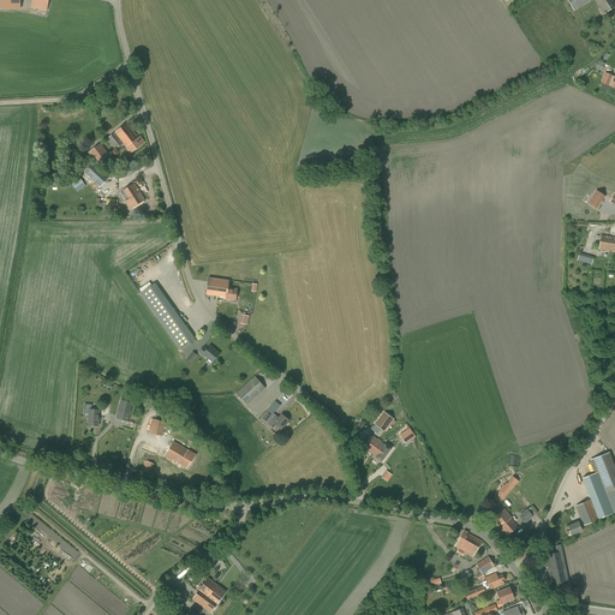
[(0,0),(0,10),(22,10),(22,7),(21,0),(0,0)]
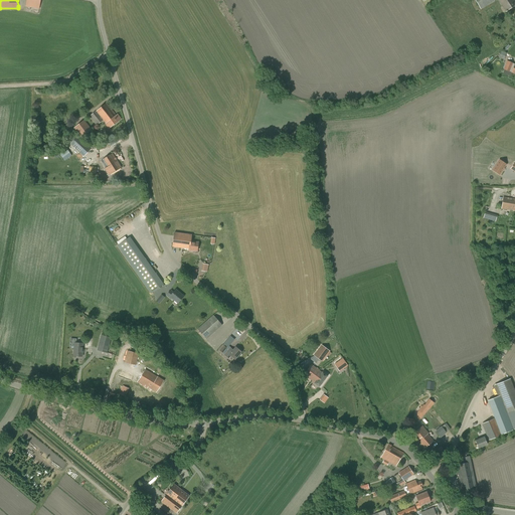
[(26,0),(25,7),(39,9),(40,0),(26,0)]
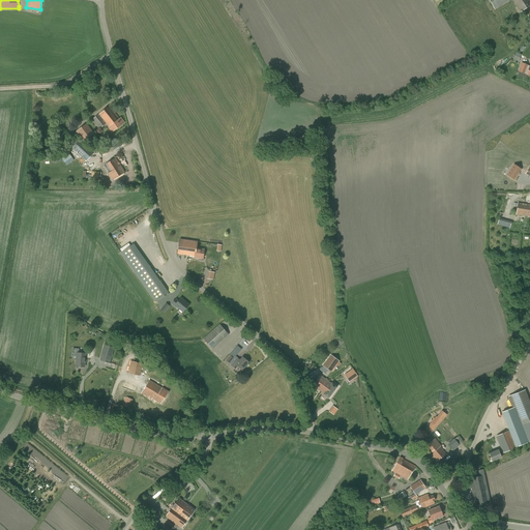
[(509,1),(508,0),(489,0),(495,9),(509,1)]
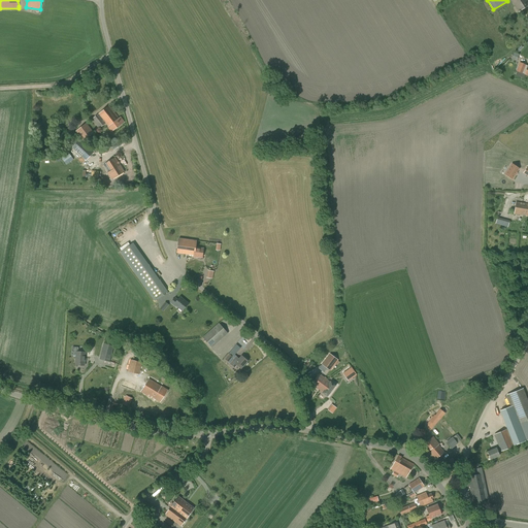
[(510,0),(519,12),(527,5),(527,1),(527,0),(510,0)]
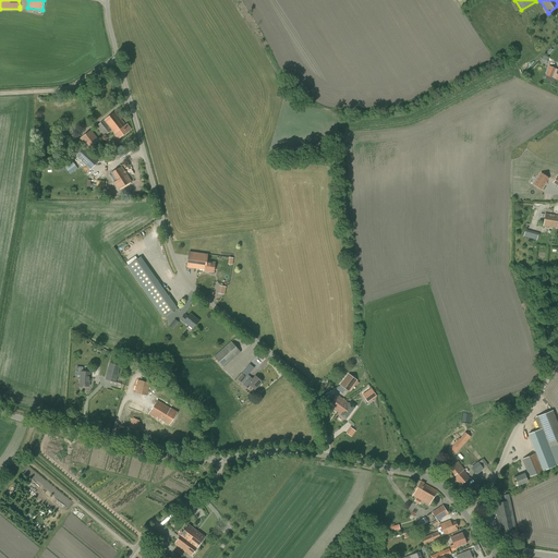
[(542,59),(540,63),(546,65),(549,58),(543,56),(542,59)]
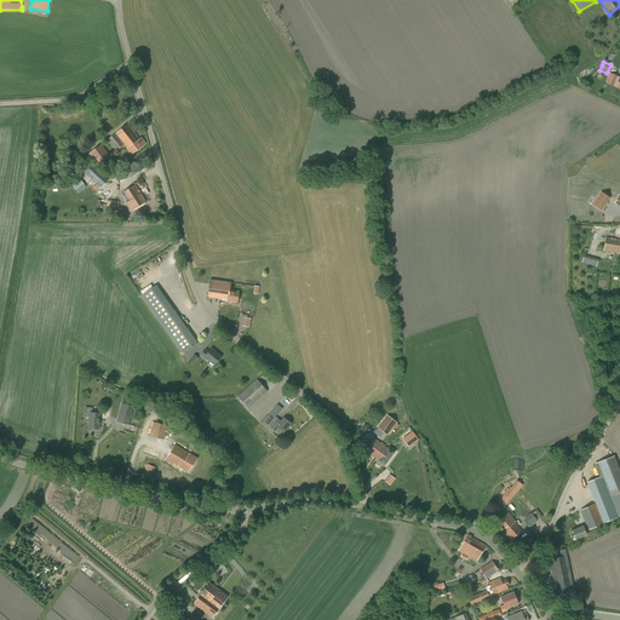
[(619,89),(619,76),(610,74),(607,84),(613,86),(616,87),(619,89)]
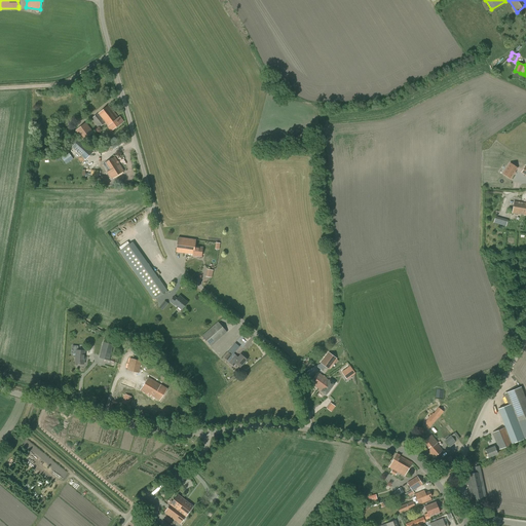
[(109,105),(91,118),(99,127),(106,123),(108,126),(107,126),(111,132),(124,121),(120,116),(118,118),(109,105)]
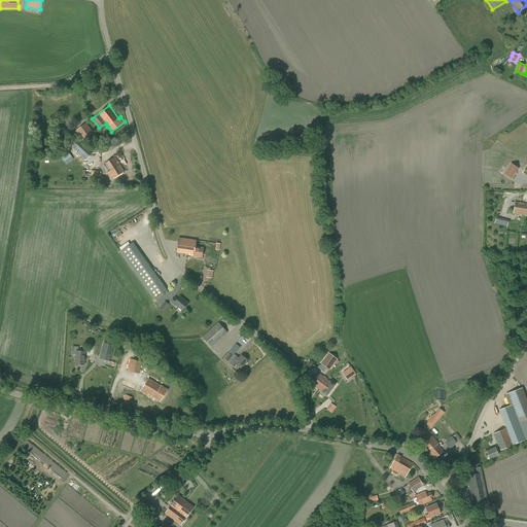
[(75,131),(82,140),(94,132),(86,123),(75,131)]
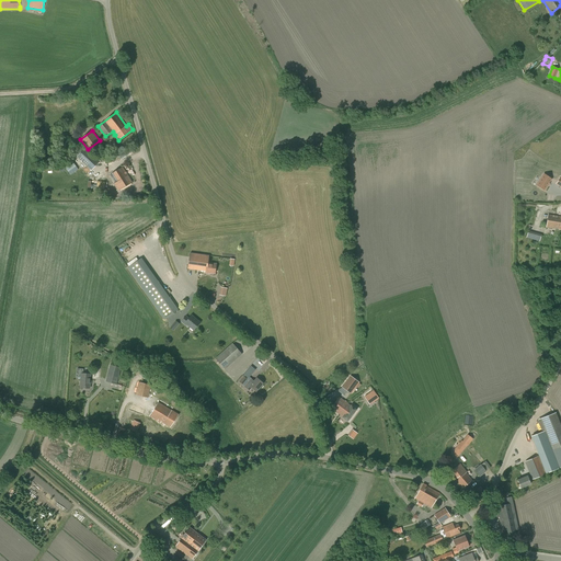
[(73,134),(69,138),(73,145),(75,144),(73,142),(78,139),(73,134)]
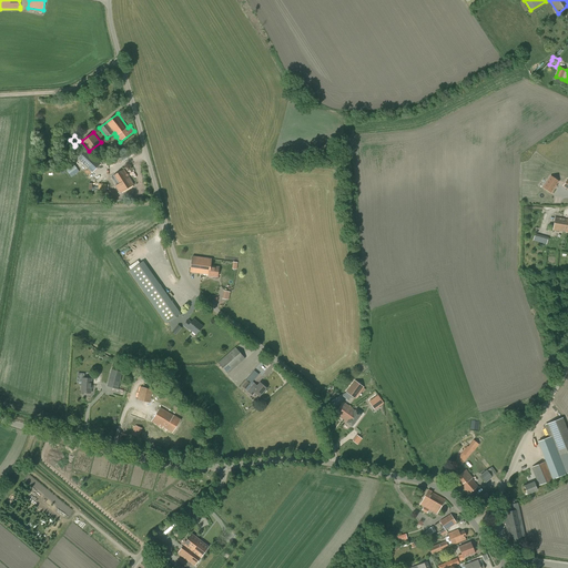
[(75,156),(92,172),(100,164),(83,149),(75,156)]
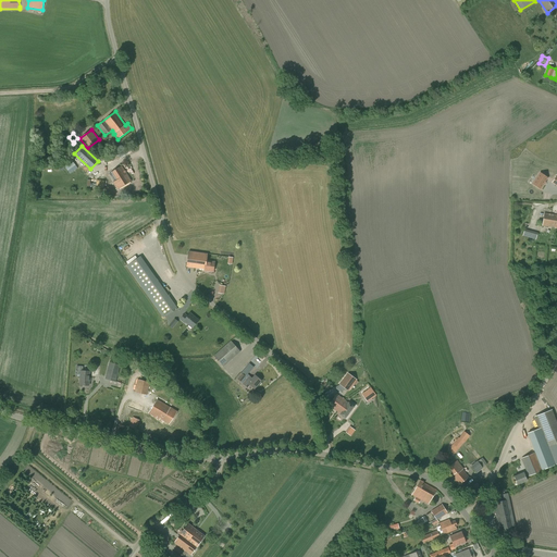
[(109,174),(114,182),(113,183),(118,189),(131,182),(122,166),(109,174)]
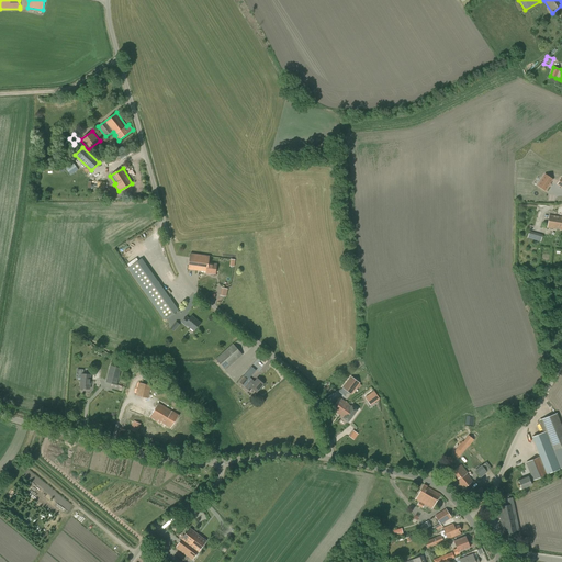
[(546,175),(538,186),(546,192),(553,180),(546,175)]
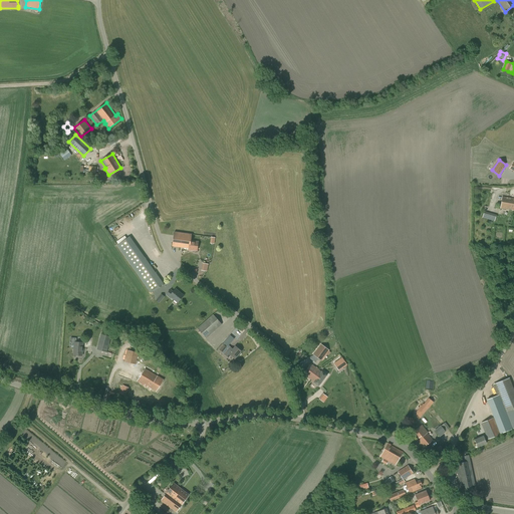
[(502,197),(501,208),(512,210),(512,211),(513,210),(513,198),(513,199),(502,197)]
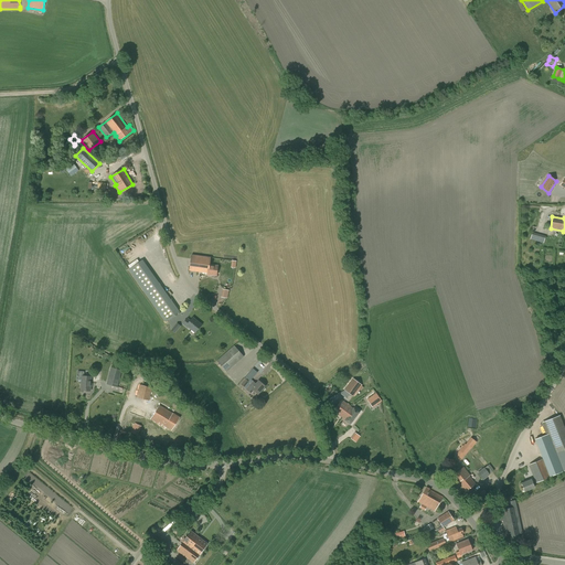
[(532,234),(531,240),(543,244),(545,237),(532,234)]
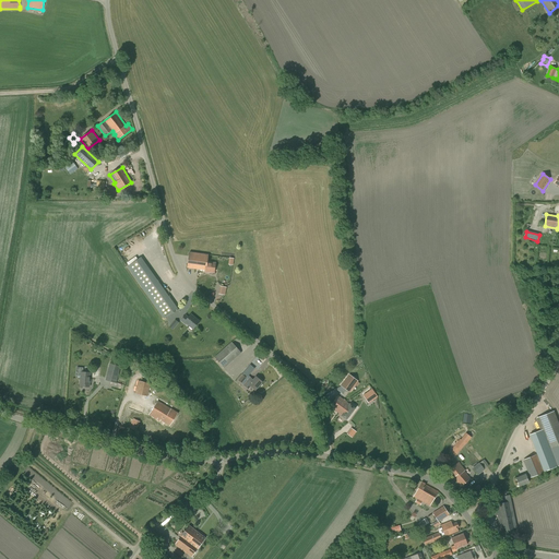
[(116,247),(118,250),(116,251),(164,319),(178,309),(139,254),(144,251),(125,246),(122,242),(116,247)]
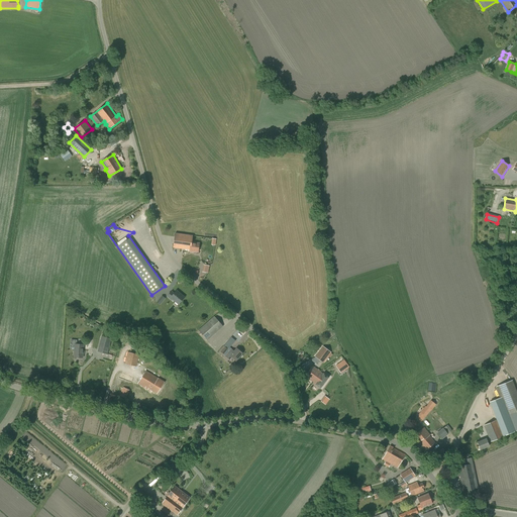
[(191,251),(198,252),(199,247),(200,247),(200,244),(199,243),(192,242),(193,235),(185,234),(186,230),(176,228),(174,247),(191,249),(191,251)]
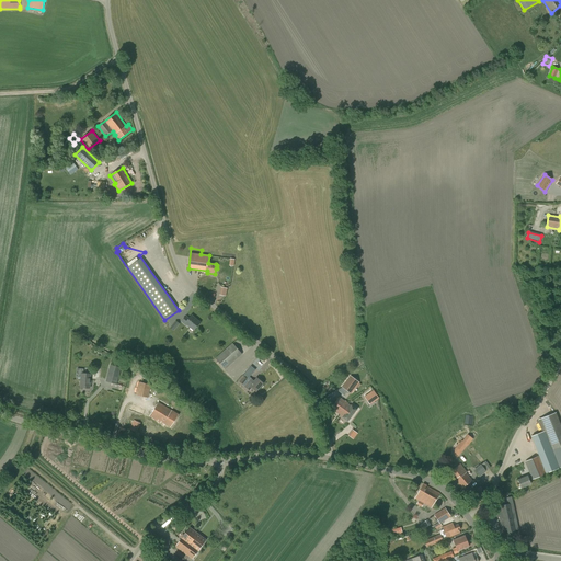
[(192,316),(189,319),(186,317),(182,322),(186,325),(187,324),(194,331),(201,322),(192,316)]
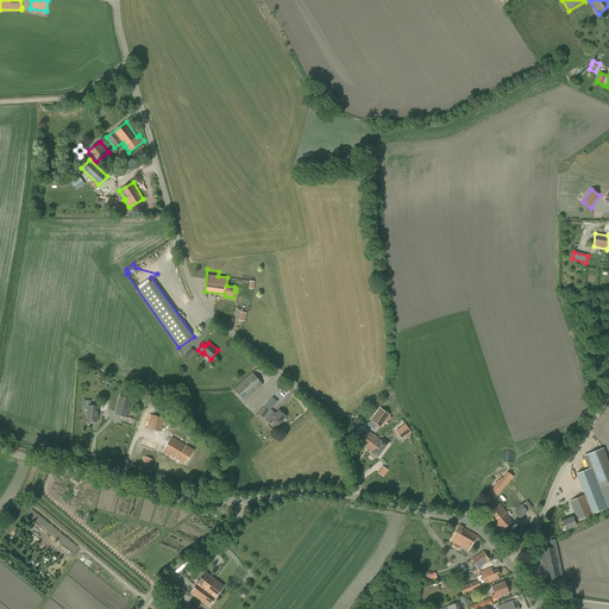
[(184,356),(188,359),(195,351),(190,349),(184,356)]
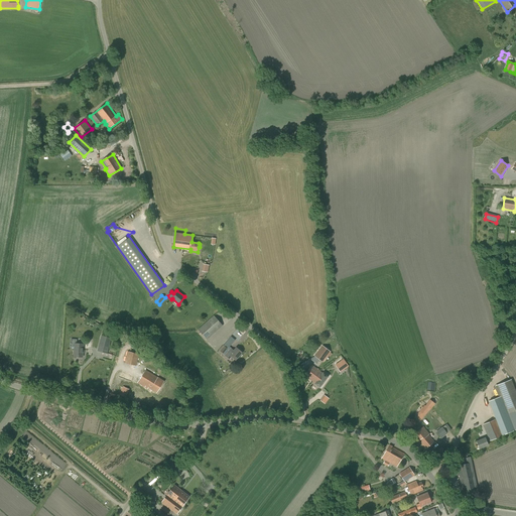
[(214,315),(198,330),(207,340),(223,326),(214,315)]
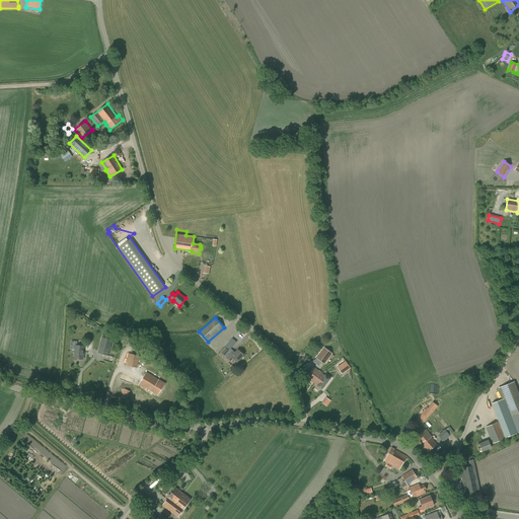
[(102,357),(107,358),(113,340),(101,337),(97,353),(103,355),(102,357)]
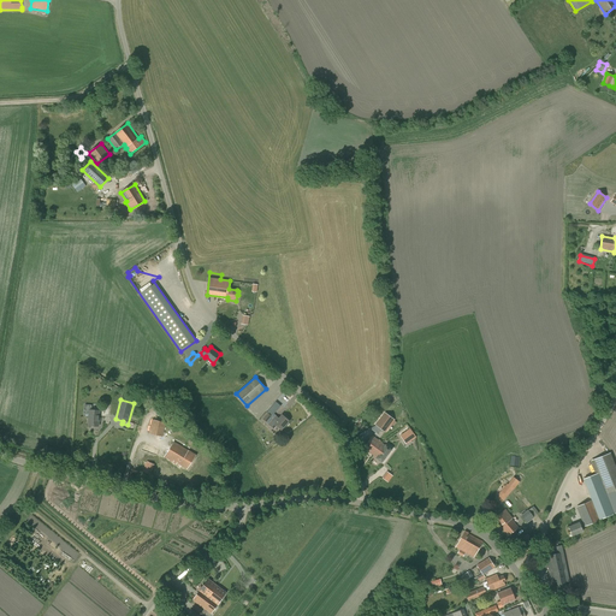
[(84,414),(89,414),(88,426),(99,426),(100,410),(92,410),(92,406),(84,404),(84,414)]
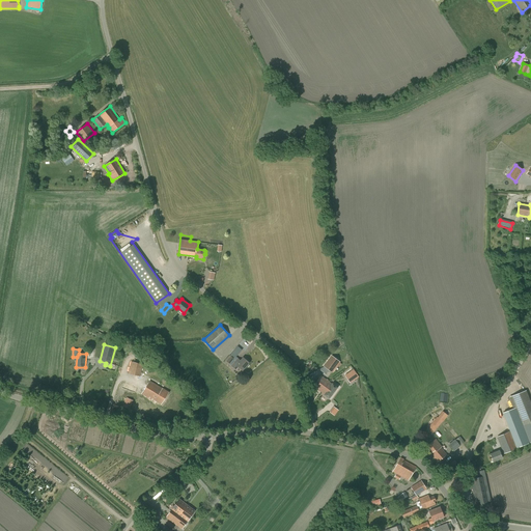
[(231,366),(238,359),(235,357),(233,359),(229,356),(225,360),(229,364),(231,366)]
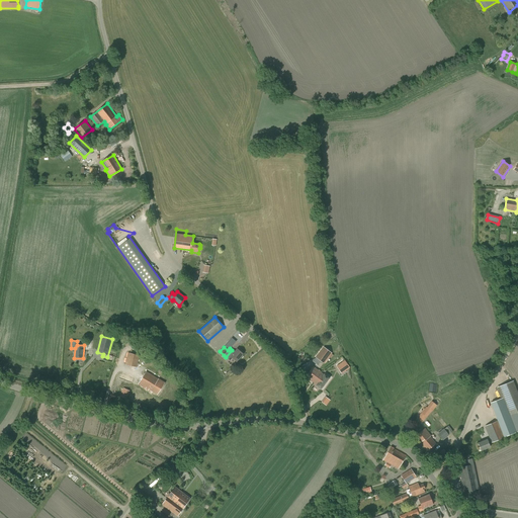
[(333,355),(332,354),(332,353),(324,347),(316,357),(324,364),(330,357),(331,358),(333,355)]
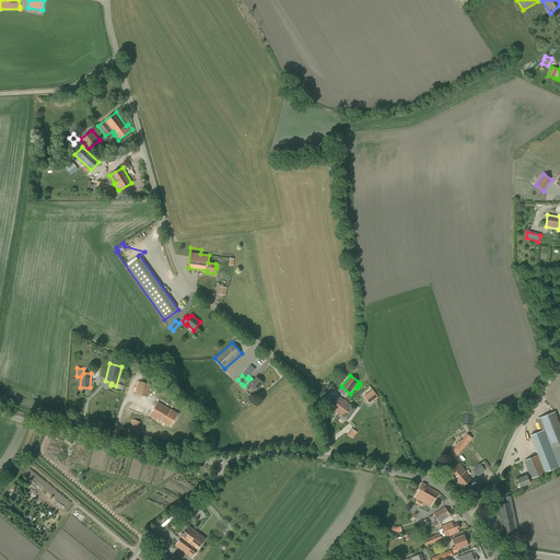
[(263,384),(263,383),(256,377),(254,381),(251,378),(244,386),(248,389),(251,387),(256,391),(259,387),(261,387),(263,385),(263,384)]
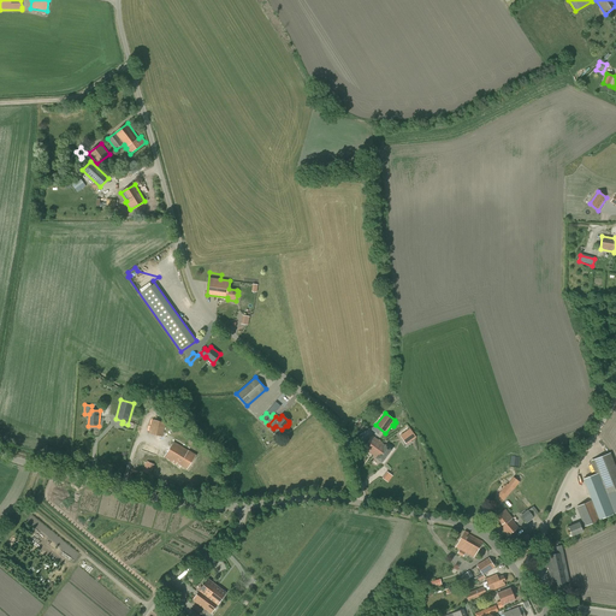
[(152,419),(149,433),(163,437),(166,422),(152,419)]
